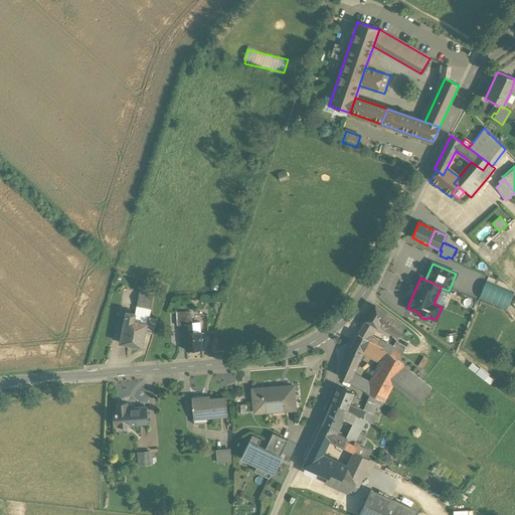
[(506,311),(513,295),(487,283),(480,299),(506,311)]
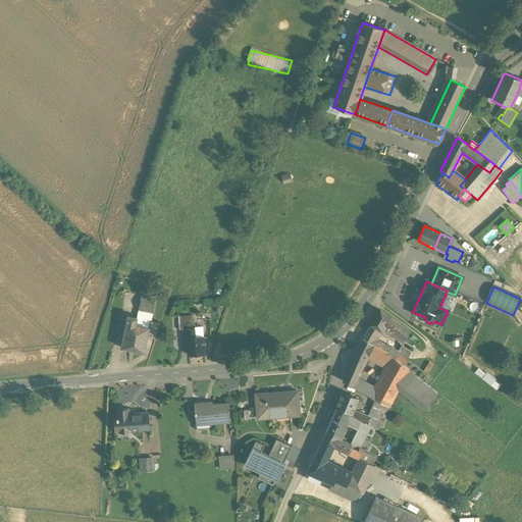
[(153,303),(144,301),(142,312),(151,314),(153,303)]
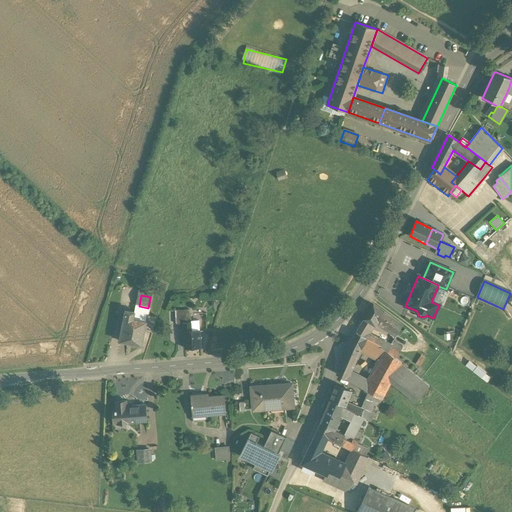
[(384,313),(373,305),(362,323),(370,329),(375,326),(378,321),(384,313)]
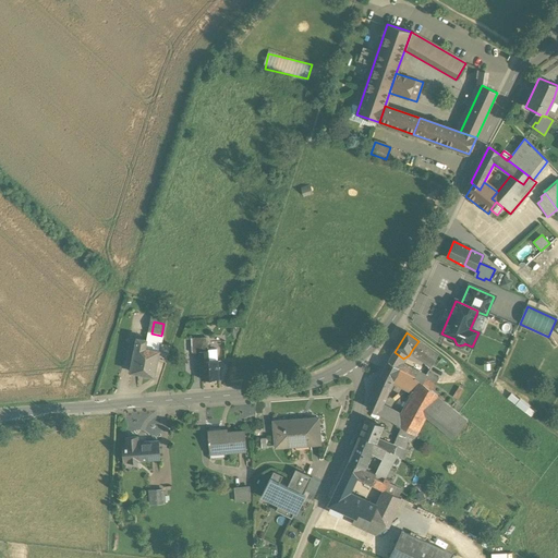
[(150,341),(159,343),(161,336),(152,334),(150,341)]
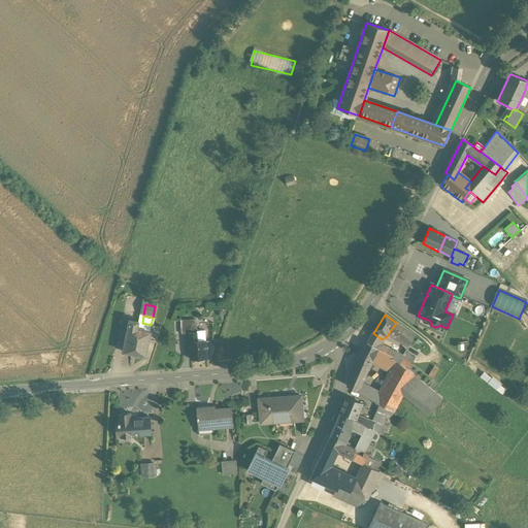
[(142,323),(130,321),(123,353),(144,357),(147,341),(150,333),(151,325),(142,323)]
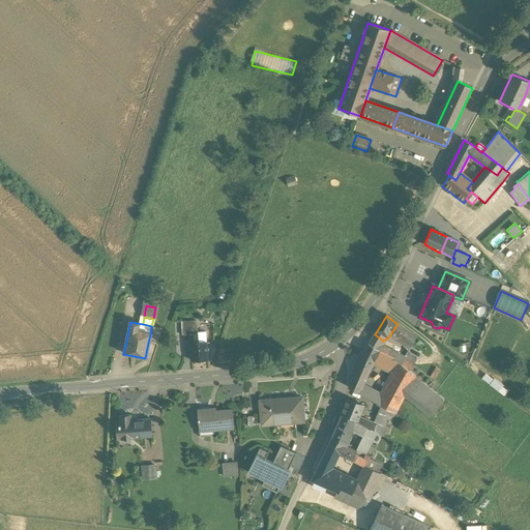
[(197,322),(181,323),(181,336),(189,335),(197,334),(197,333),(197,322)]
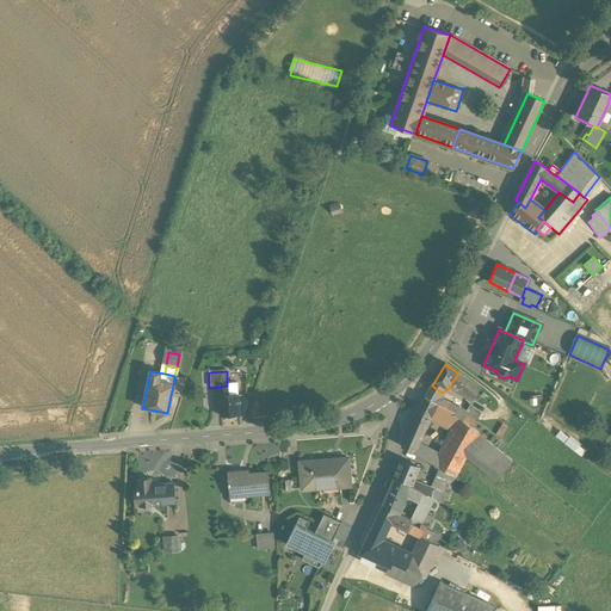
[(480,389),(458,374),(451,383),(473,400),(480,389)]
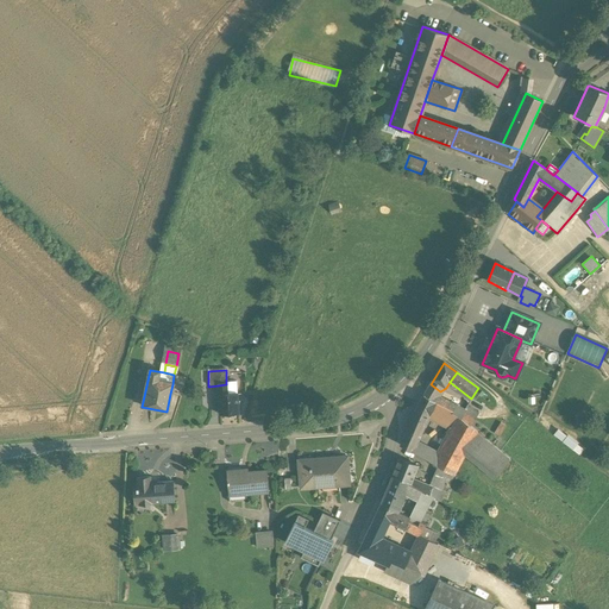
[(187,377),(174,375),(173,384),(170,394),(180,397),(187,377)]
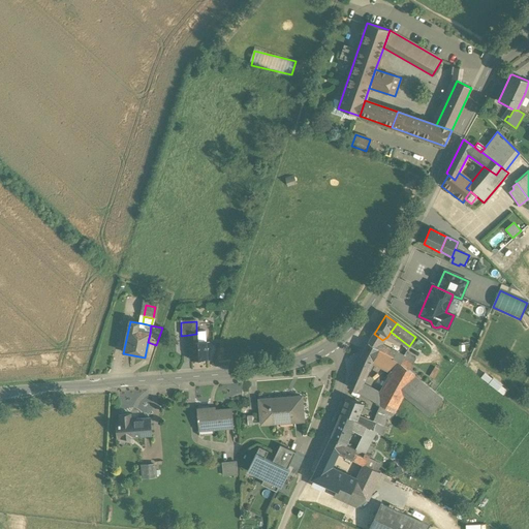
[(205,333),(196,333),(196,334),(197,342),(206,342),(205,333)]
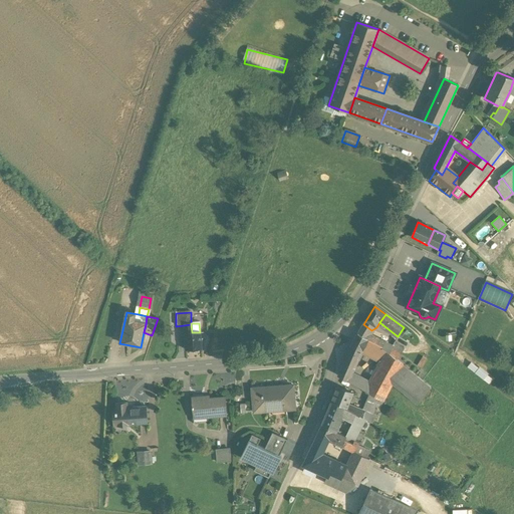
[(200,332),(192,332),(191,324),(184,325),(185,350),(201,349),(200,332)]
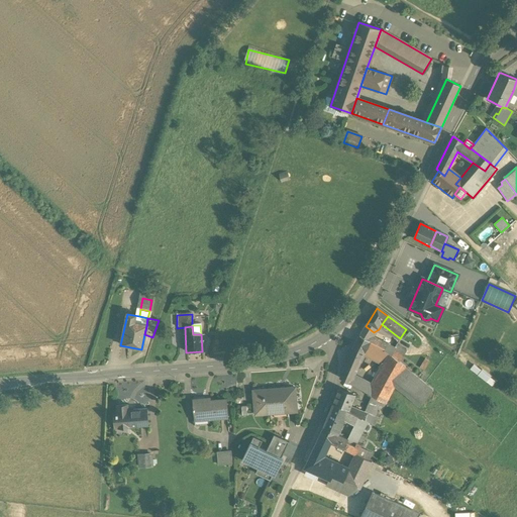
[(366,326),(359,335),(368,340),(371,336),(374,332),(366,326)]
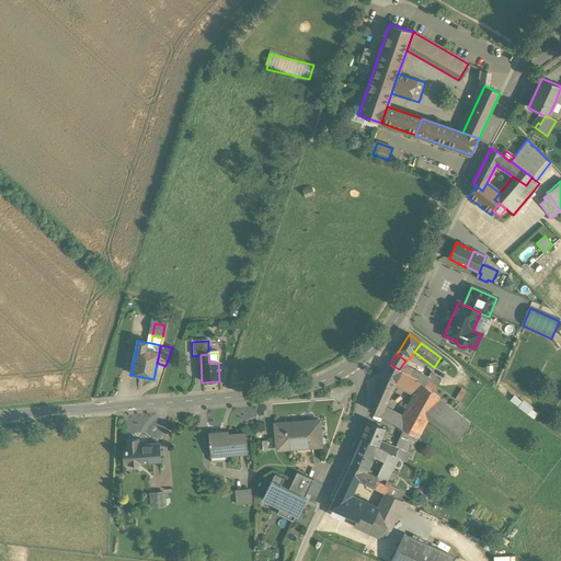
[(399,369),(390,364),(387,370),(401,378),(404,373),(399,369)]
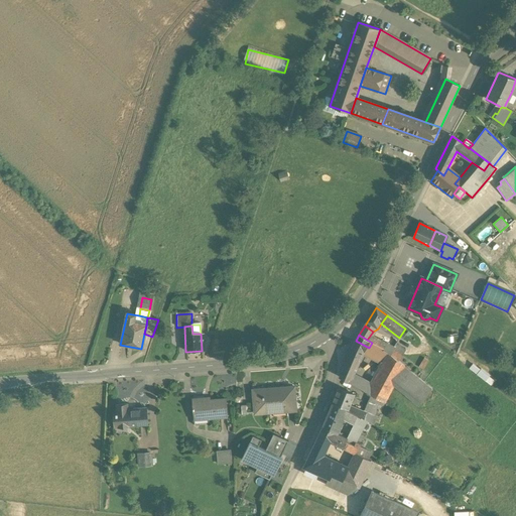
[(393,348),(370,336),(367,340),(372,343),(387,353),(390,355),(393,348)]
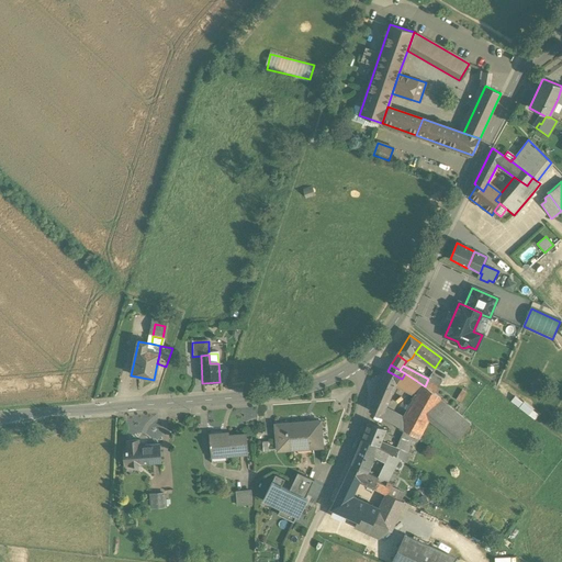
[(402,379),(388,371),(383,378),(372,405),(382,409),(393,383),(398,385),(402,379)]
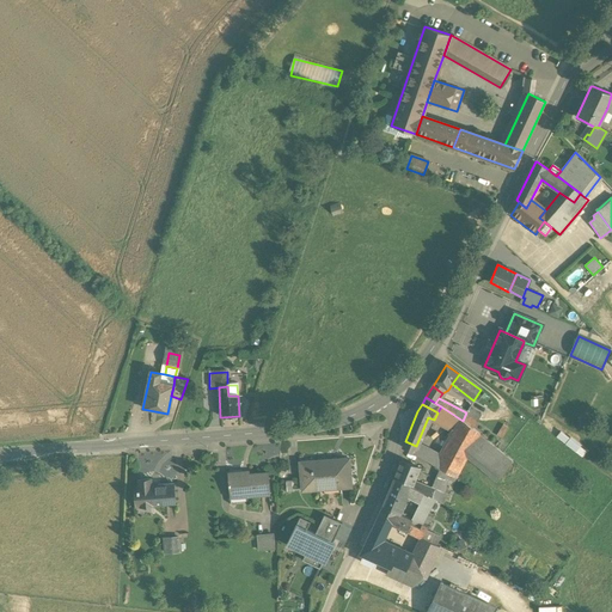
[(459,418),(441,407),(438,412),(434,420),(453,429),(459,418)]
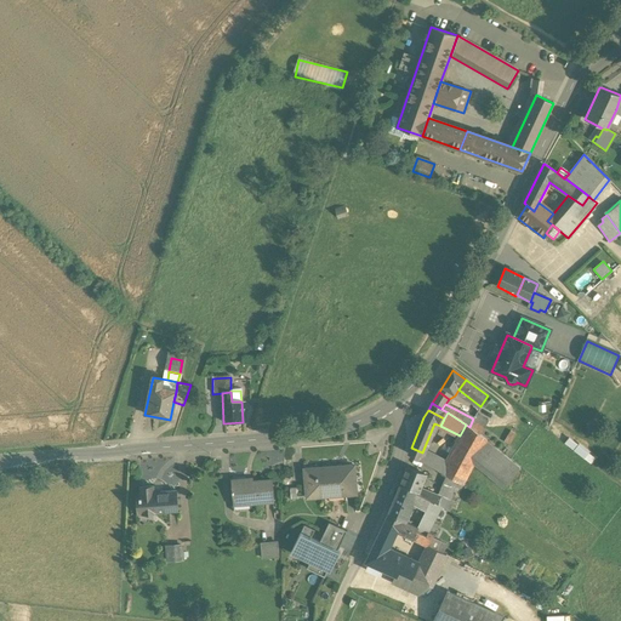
[(476,414),(473,419),(469,427),(479,434),(484,427),(488,420),(476,414)]
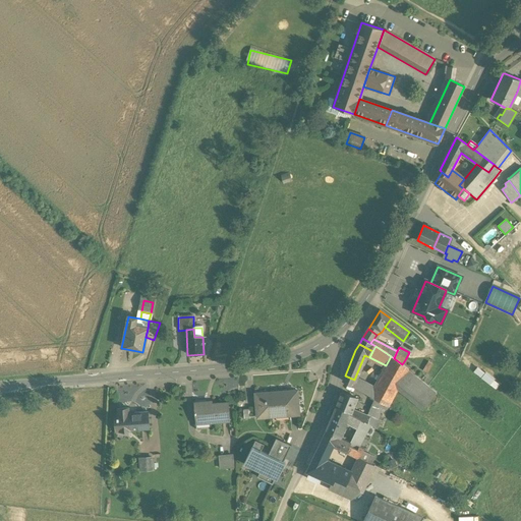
[(394,358),(391,356),(386,365),(374,387),(370,396),(374,399),(384,404),(388,407),(397,390),(408,369),(402,364),(394,358)]
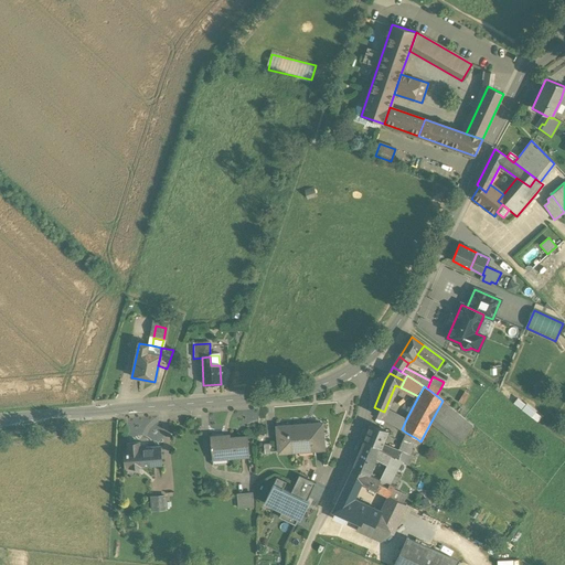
[(447,395),(440,388),(436,395),(443,401),(444,402),(447,395)]
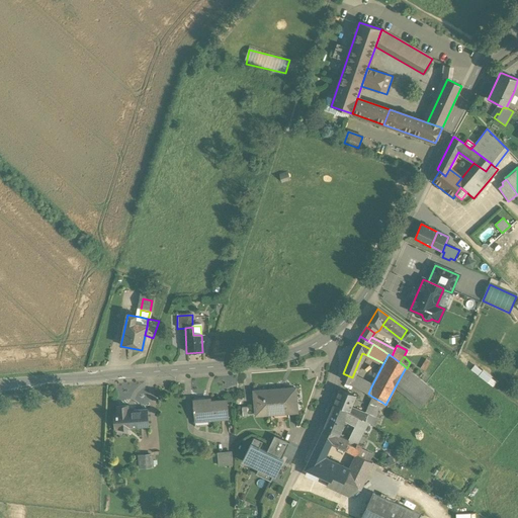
[(431,365),(424,359),(417,369),(423,374),(431,365)]
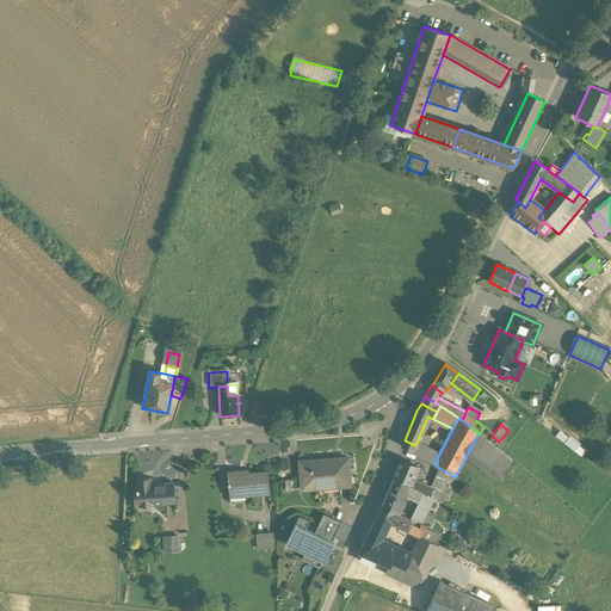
[(586,451),(561,431),(556,437),(581,457),(586,451)]
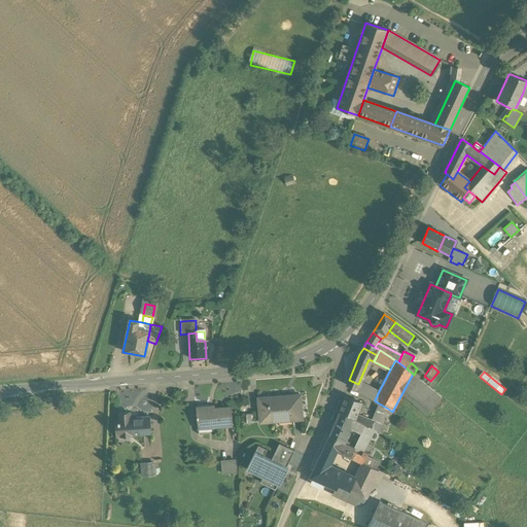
[(414,375),(413,374),(401,394),(427,415),(442,397),(414,375)]
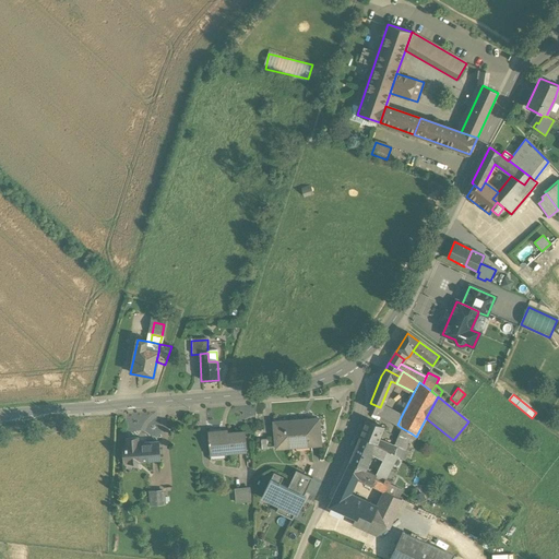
[(380,407),(370,403),(367,408),(378,414),(380,407)]
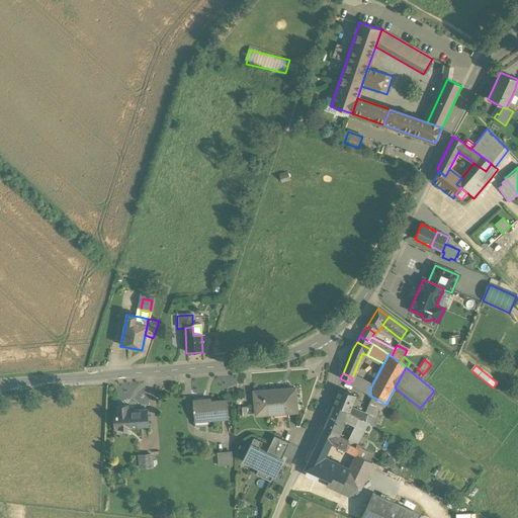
[(372,384),(359,378),(359,379),(352,377),(350,383),(368,394),(372,384)]
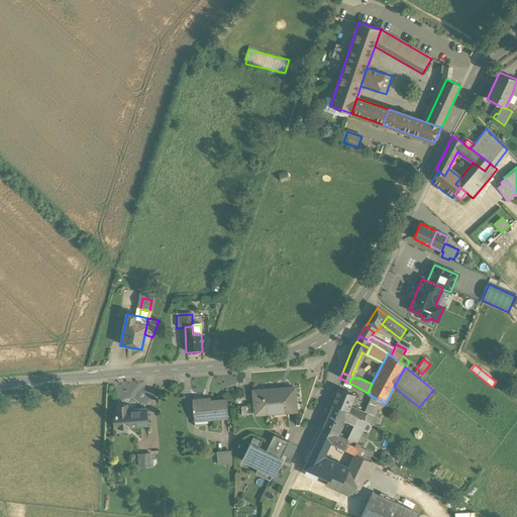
[(295,388),(253,391),(254,415),(271,414),(271,412),(286,411),(286,413),(296,412),(295,388)]
